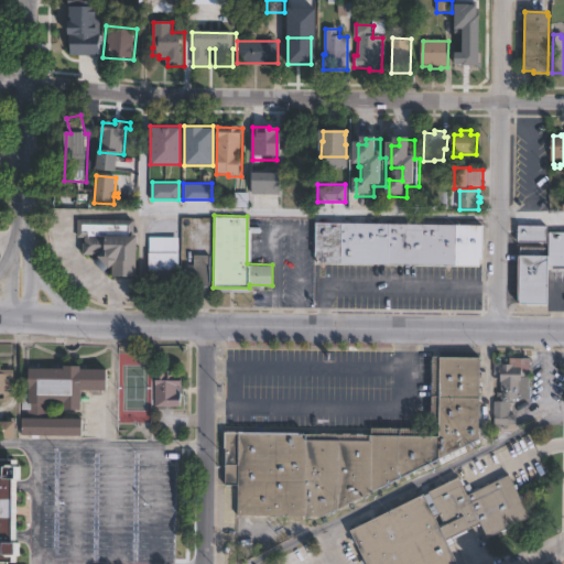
[(140,239),(139,279),(114,278),(114,270),(110,269),(105,273),(96,263),(102,257),(102,256),(95,255),(95,257),(85,257),(85,246),(86,246),(86,239),(77,239),(78,220),(137,221),(136,239),(140,239)]
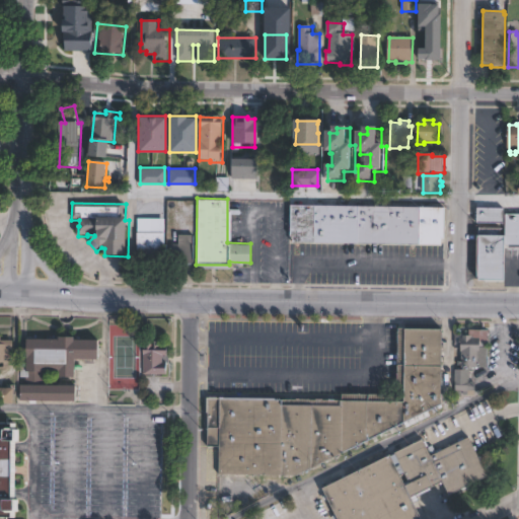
[(445,207),(445,236),(442,236),(442,242),(292,240),(292,234),(290,234),(290,204),(445,207)]
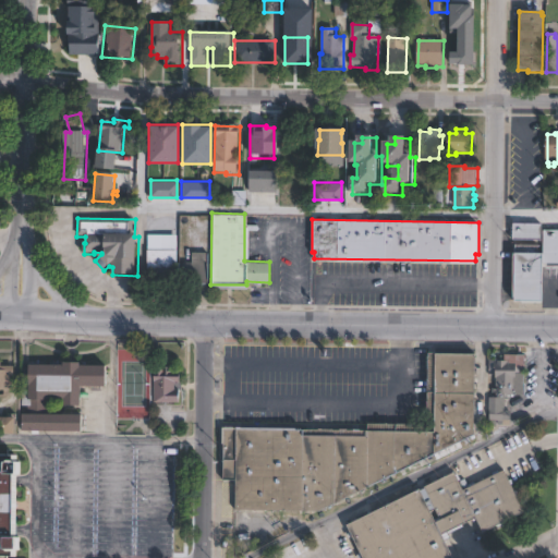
[(557,264),(544,264),(544,296),(517,296),(517,253),(543,253),(543,239),(511,239),(511,222),(512,222),(542,222),(542,229),(557,229),(557,264)]
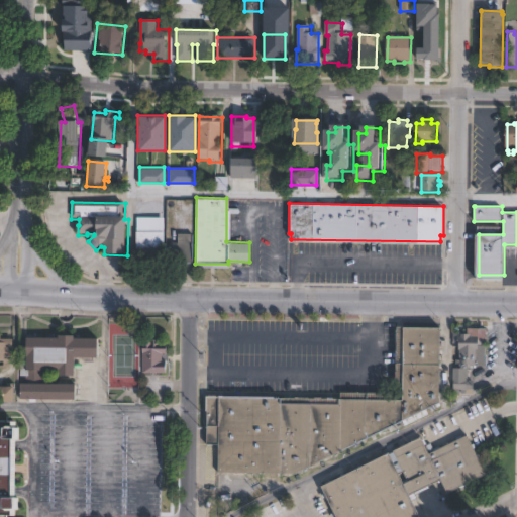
[(161,230),(161,231),(165,231),(165,268),(134,268),(133,268),(133,216),(161,216),(161,230)]
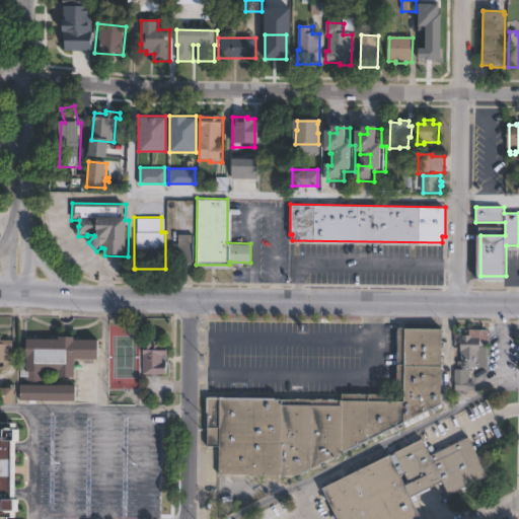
[(192,266),(176,266),(177,234),(192,234),(192,266)]
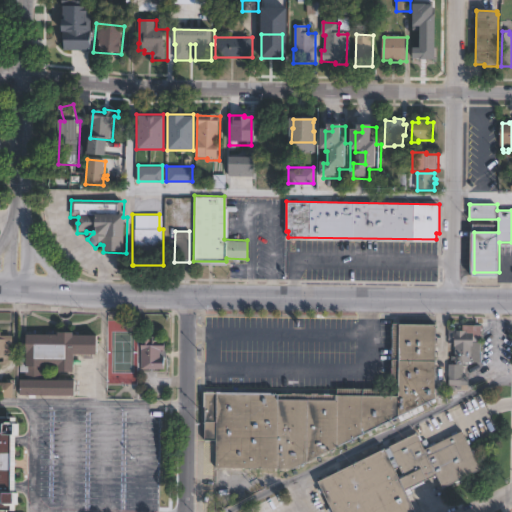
[(440,323),(438,397),(367,433),(331,451),(296,469),(216,468),(217,440),(205,440),(205,424),(206,394),(206,392),(340,395),(340,389),(395,390),(396,322),(397,322),(434,323),(440,323)]
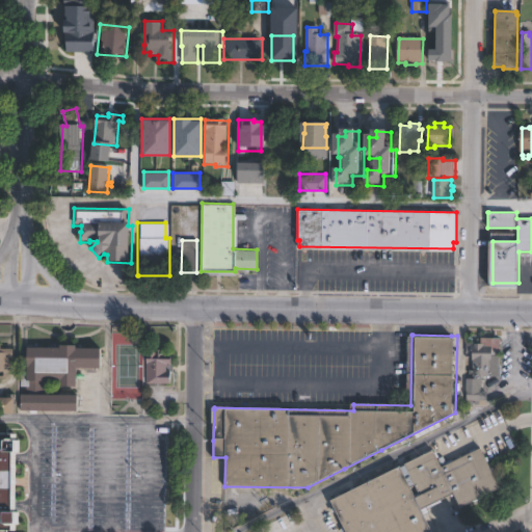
[(502,338),(502,376),(495,376),(495,379),(490,379),(490,376),(483,376),(482,391),(481,391),(480,400),(474,400),(474,406),(468,406),(468,392),(468,378),(477,378),(477,376),(474,376),(474,374),(470,374),(470,367),(473,367),(473,357),(467,357),(467,343),(467,342),(476,342),(476,343),(482,343),(483,337),(502,338)]
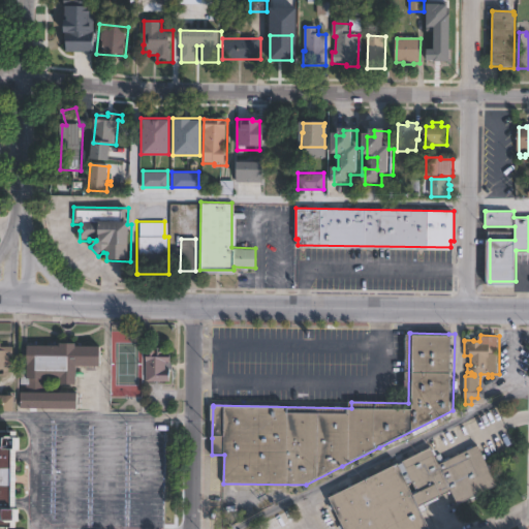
[(16,345),(14,355),(11,355),(11,369),(0,369),(0,342),(2,342),(2,345),(14,345),(16,345)]
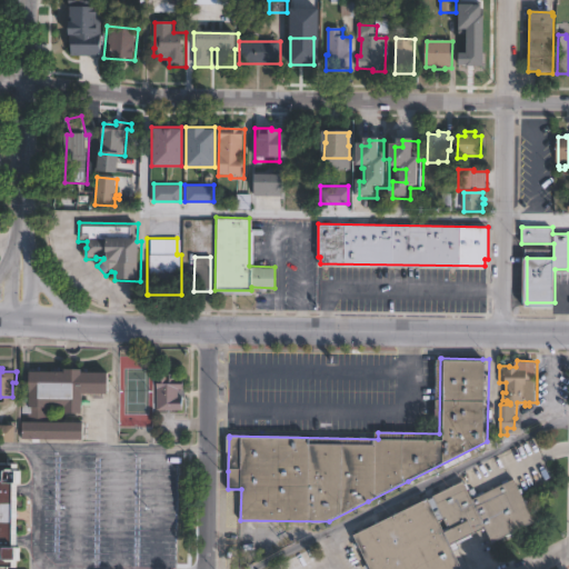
[(111,371),(111,376),(111,390),(111,393),(110,393),(85,392),(85,395),(85,412),(65,412),(65,408),(48,408),(48,421),(86,421),(86,439),(83,439),(83,443),(23,442),(23,439),(25,439),(25,421),(30,421),(30,395),(31,370),(67,371),(67,368),(83,368),(83,370),(111,371)]
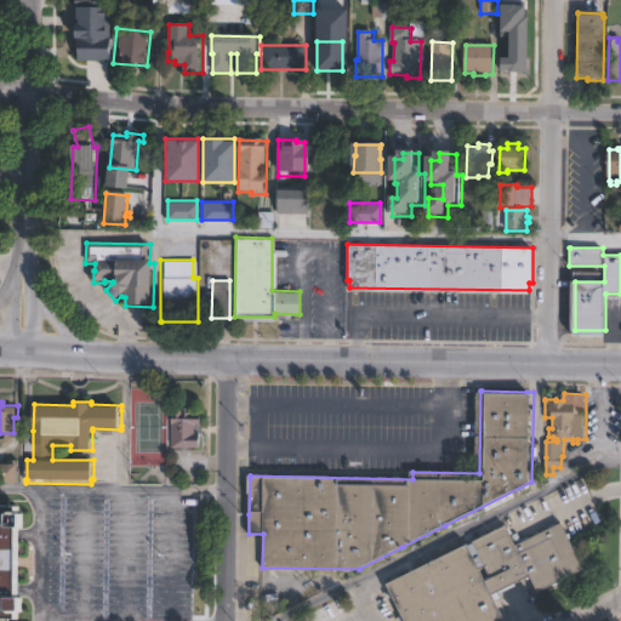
[(189,408),(189,412),(203,412),(201,425),(197,425),(197,432),(200,432),(200,448),(171,448),(172,406),(189,408)]
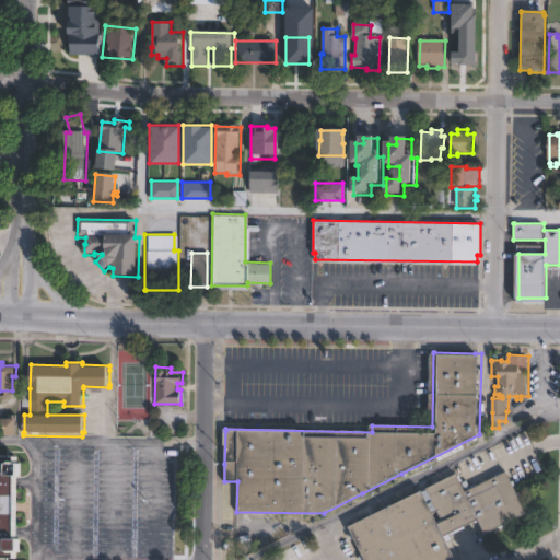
[(0,433),(14,433),(14,417),(0,416),(0,433)]
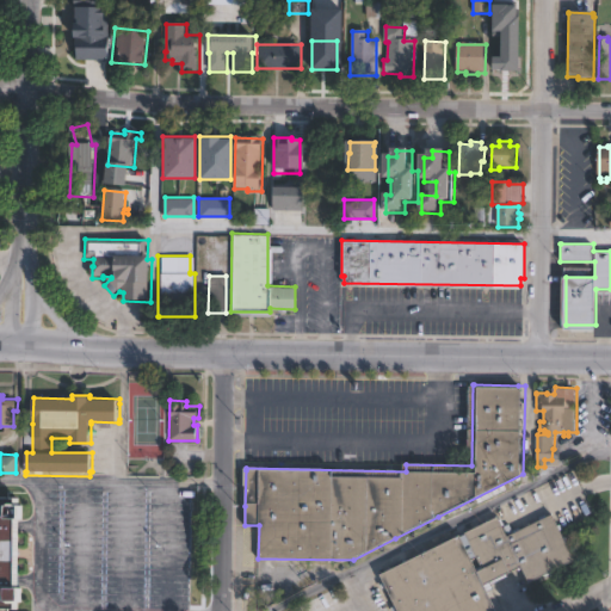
[(0,494),(29,494),(29,501),(34,501),(34,516),(28,516),(28,535),(32,539),(32,571),(28,575),(28,586),(32,586),(32,599),(28,599),(28,608),(0,606),(0,494)]
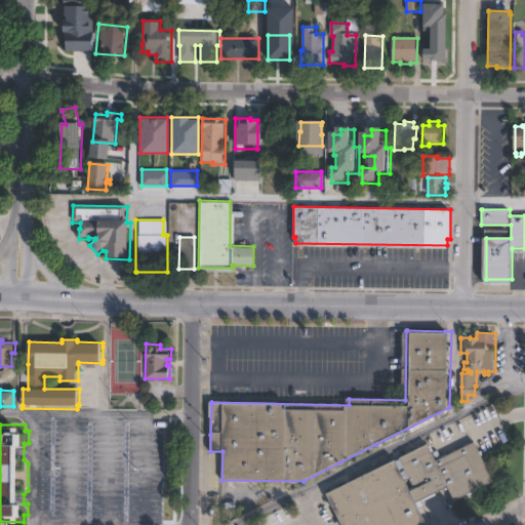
[(484,456),(496,481),(454,502),(447,488),(446,488),(419,502),(430,524),(345,524),(329,494),(349,484),(430,443),(439,461),(477,442),(484,456)]
